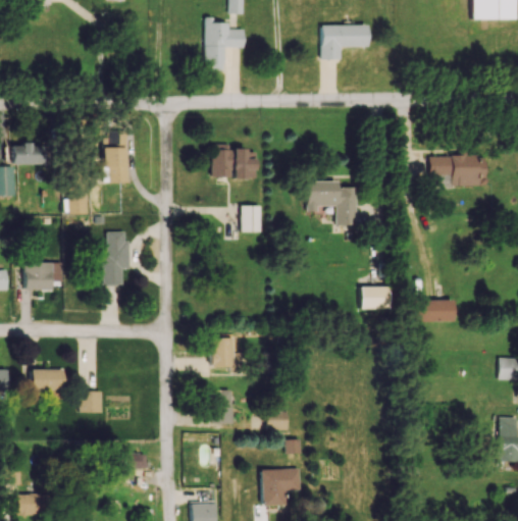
[(243,0),(228,0),(229,14),(243,14),(243,0)]
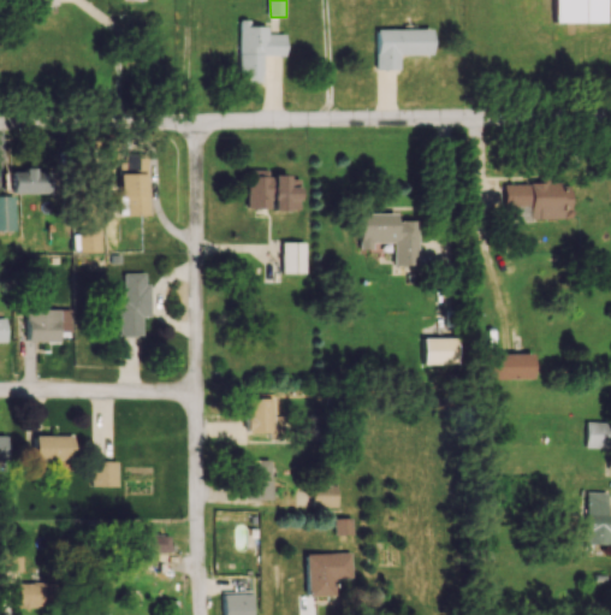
[(271,28),(243,28),(242,82),(265,83),(266,57),(288,58),(289,35),(270,35),(271,28)]
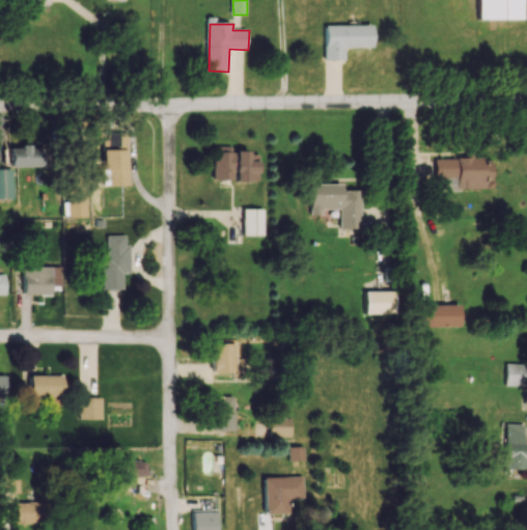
[(373,27),(327,26),(327,60),(347,60),(347,48),(373,49),(373,27)]
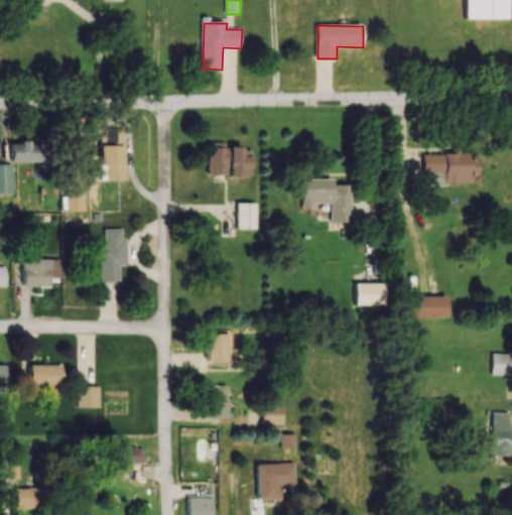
[(127,130),(103,130),(102,166),(108,166),(108,180),(127,181),(127,130)]
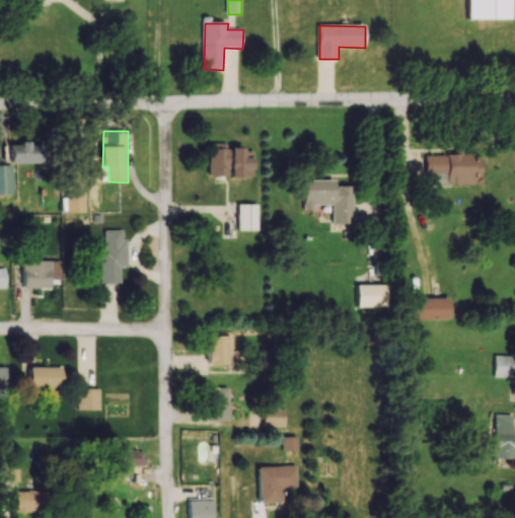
[(12,163),(46,163),(46,144),(12,144),(12,163)]
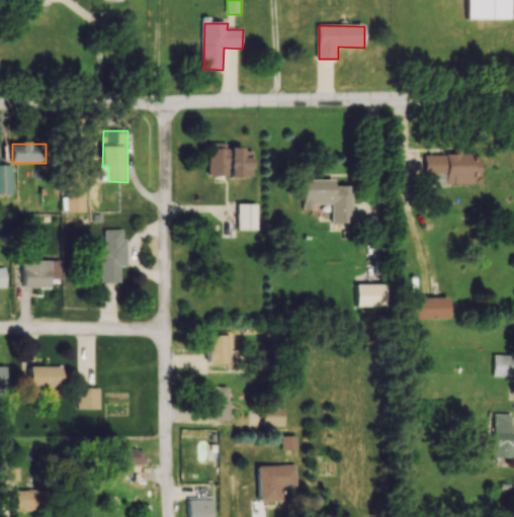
[(210,176),(231,177),(254,178),(254,150),(229,149),(229,144),(211,144),(210,176)]
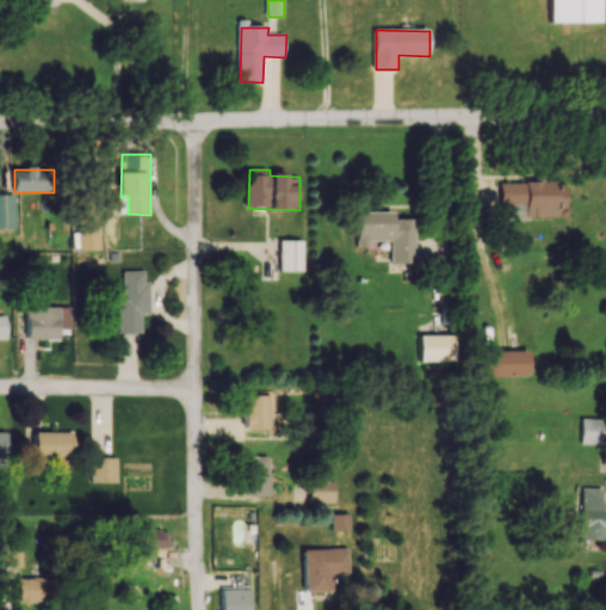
[(504,184),(505,220),(568,219),(568,182),(504,184)]
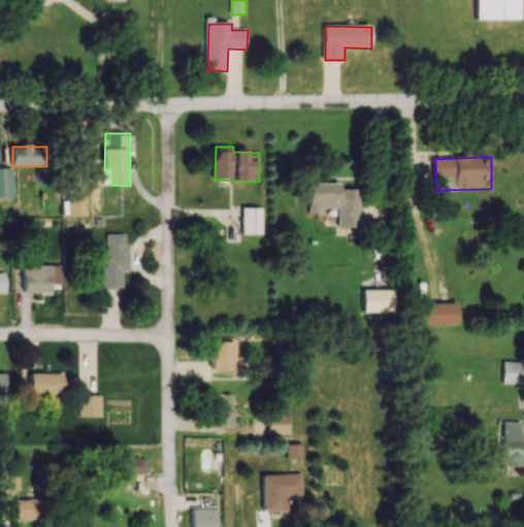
[(18,168),(0,167),(0,197),(17,198),(18,168)]
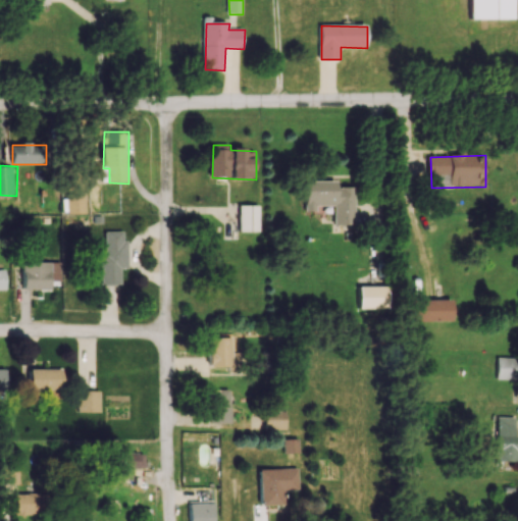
[(356,225),(356,188),(338,188),(338,181),(307,181),(307,212),(317,212),(317,206),(335,206),(335,225),(356,225)]
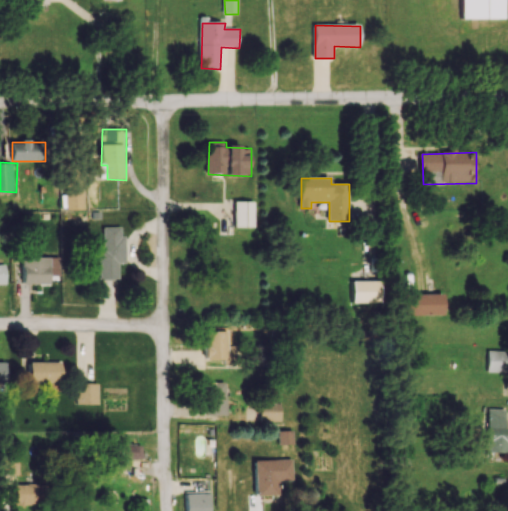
[(86,193),(68,193),(68,211),(87,210),(86,193)]
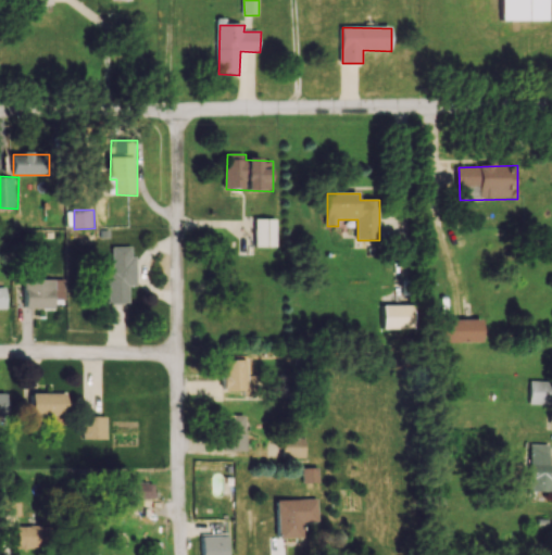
[(278,219),(258,219),(258,247),(278,248),(278,219)]
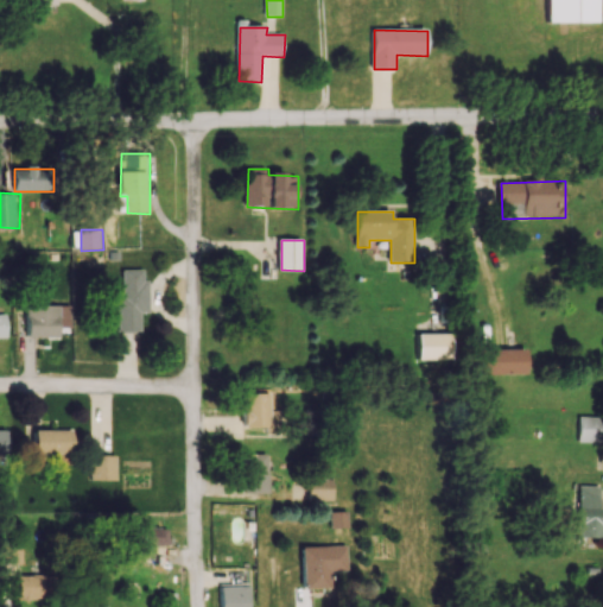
[(143,333),(143,314),(152,314),(152,280),(146,280),(146,270),(125,271),(125,297),(119,297),(119,333),(143,333)]
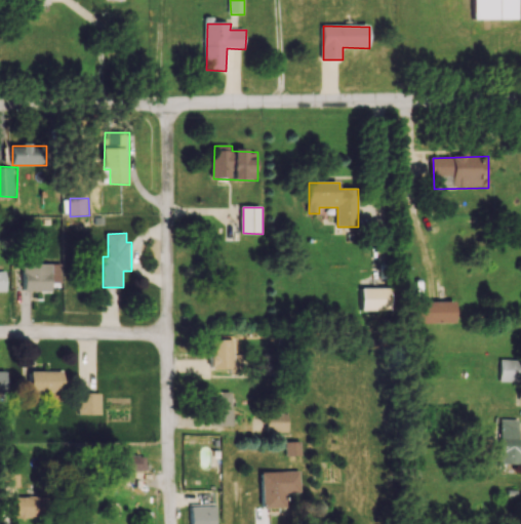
[(25,292),(53,291),(53,265),(25,265),(25,292)]
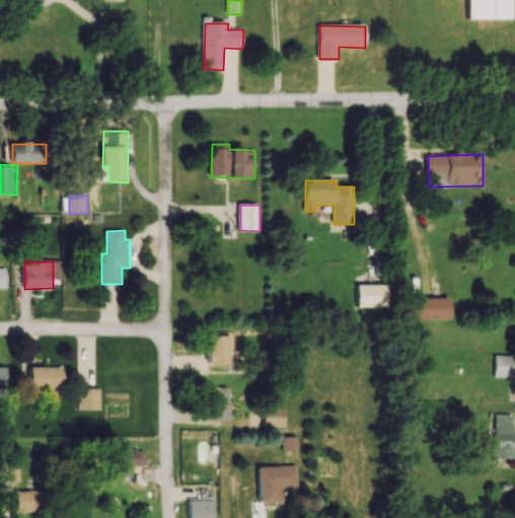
[(357,307),(385,308),(386,286),(358,285),(357,307)]
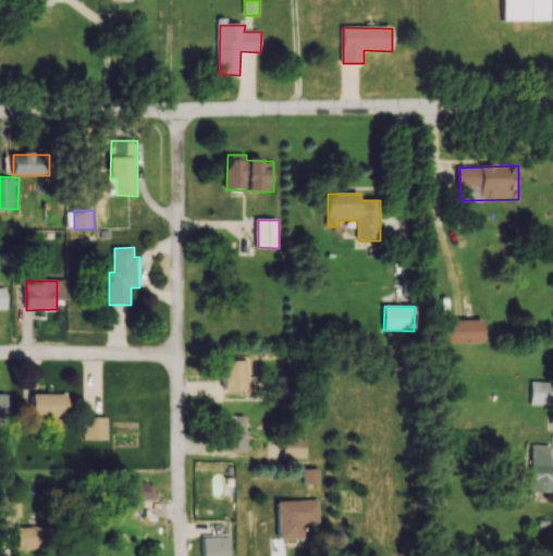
[(484,320),(439,321),(440,345),(484,344),(484,320)]
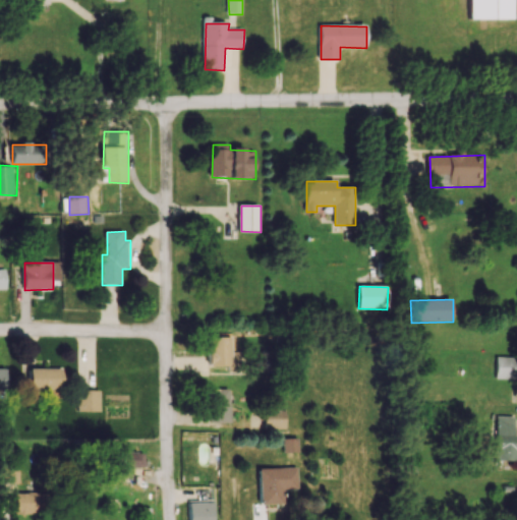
[(211,366),(233,367),(234,337),(211,337),(211,366)]
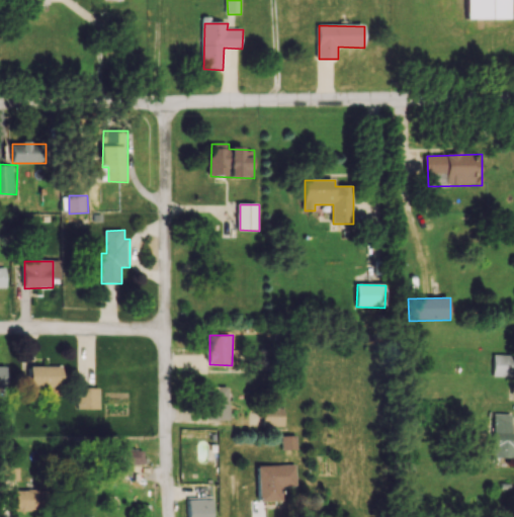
[(495,376),(513,376),(513,355),(496,355),(495,376)]
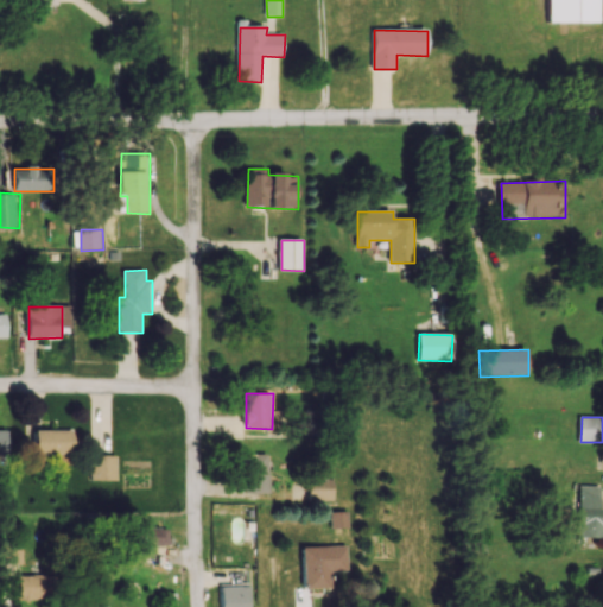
[(0,455),(10,456),(10,430),(0,430),(0,455)]
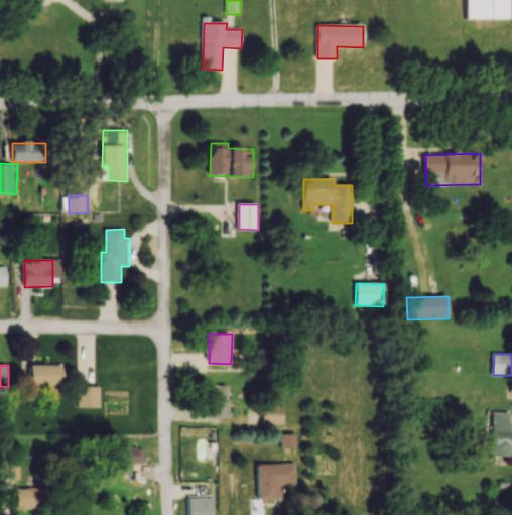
[(64,365),(27,366),(28,386),(65,386),(64,365)]
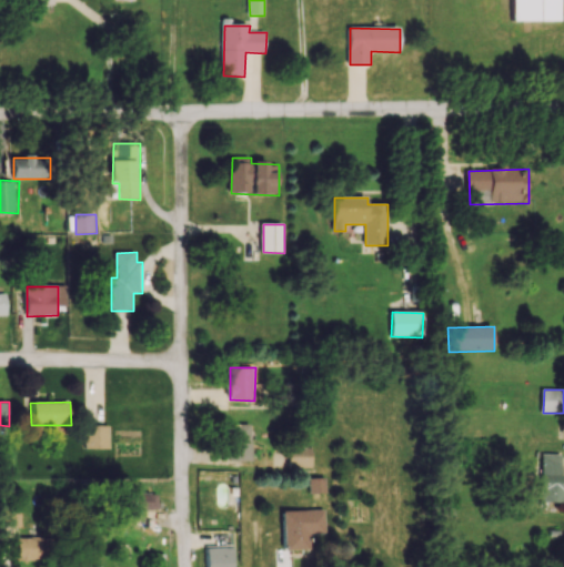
[(252,462),(253,425),(232,424),(231,462),(252,462)]
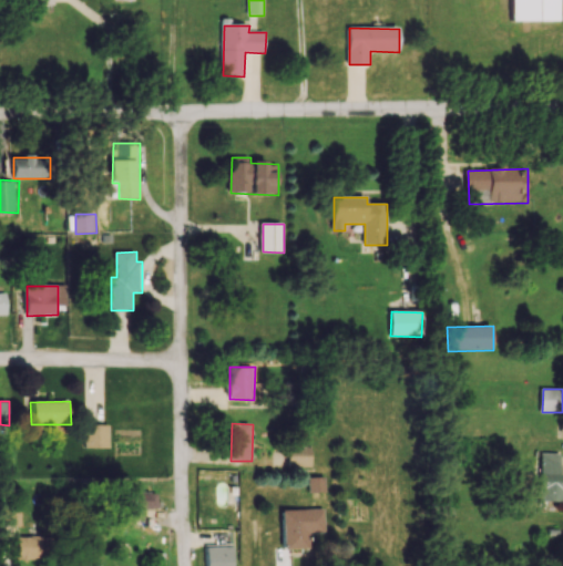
[(110,425),(85,425),(85,449),(110,449),(110,425)]
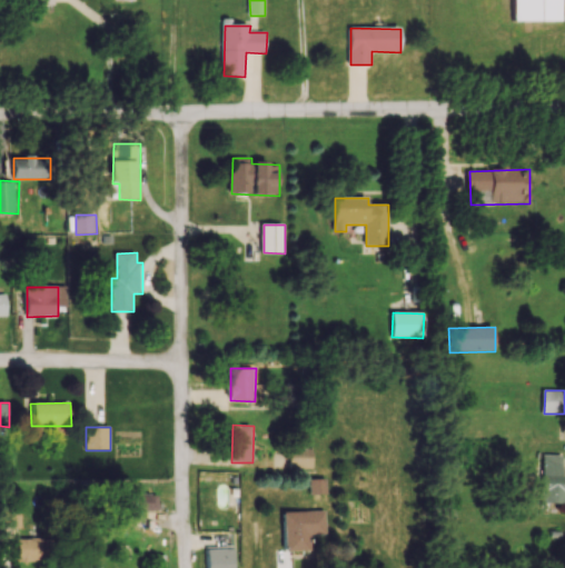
[(317,448),(294,449),(294,470),(317,469),(317,448)]
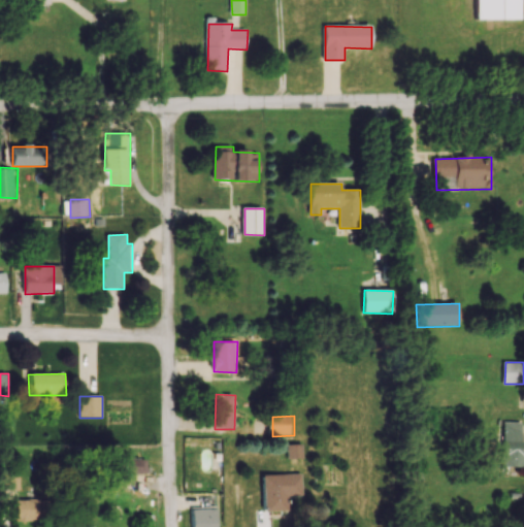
[(523,440),(523,423),(504,422),(503,467),(523,467),(523,440)]
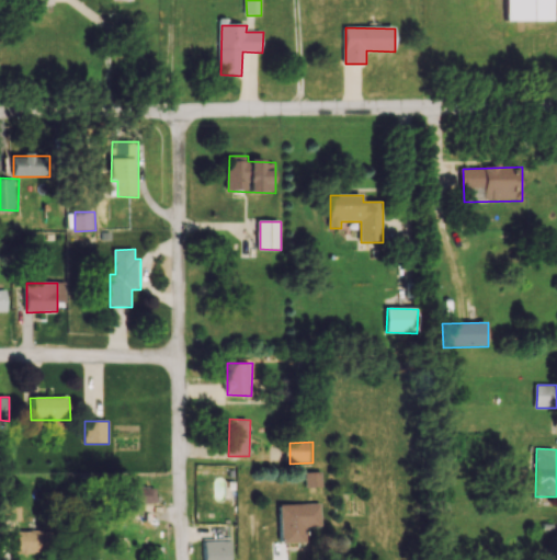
[(325,472),(307,472),(308,488),(325,488),(325,472)]
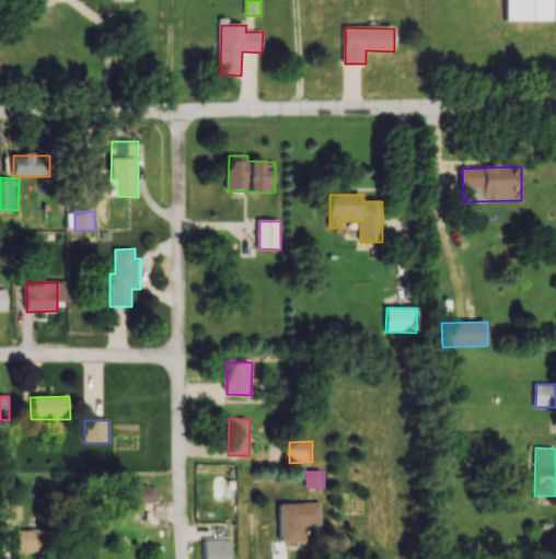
[(122,487),(122,508),(158,508),(158,487),(122,487)]
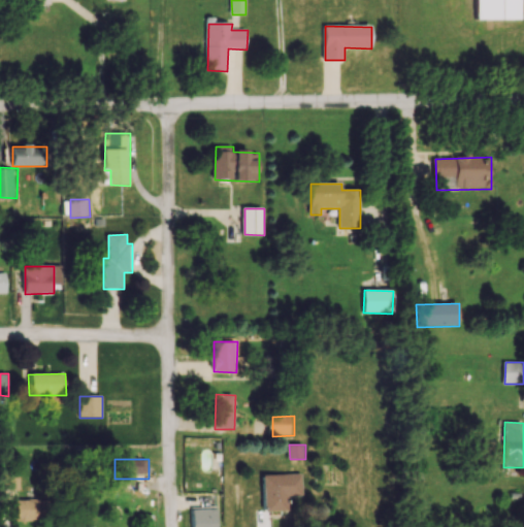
[(265,512),(290,511),(290,496),(304,496),(304,474),(264,475),(265,512)]
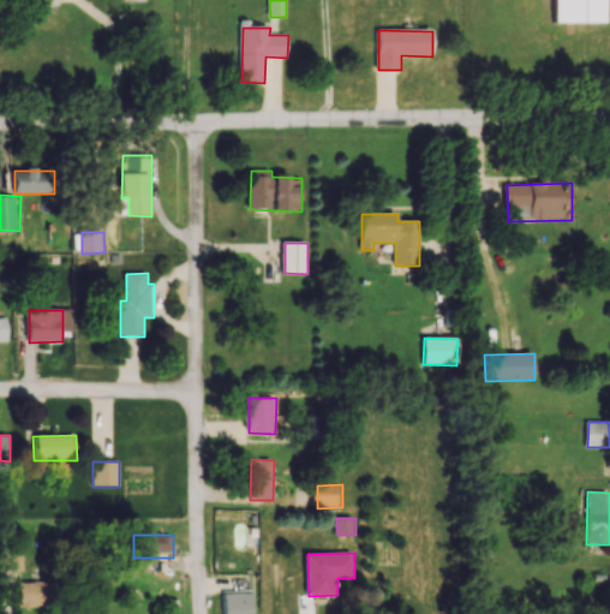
[(21,607),(57,607),(58,583),(22,582),(21,607)]
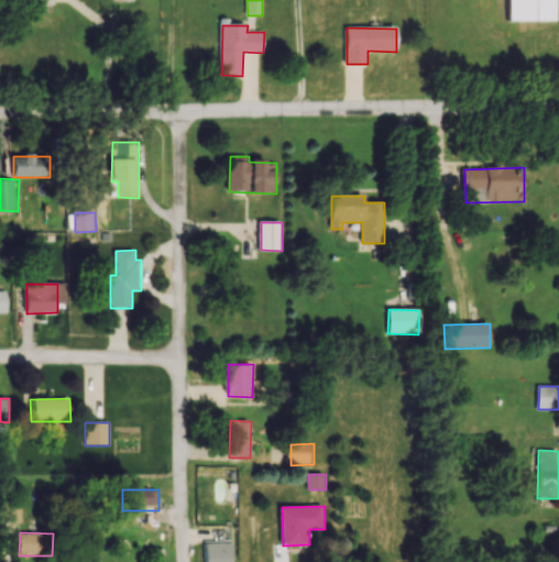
[(233,561),(234,543),(207,543),(206,561),(233,561)]
